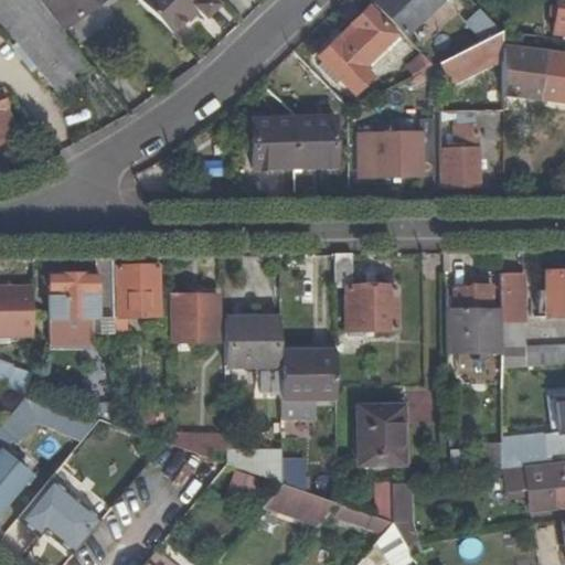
[(0,0),(0,22),(60,95),(91,71),(77,54),(78,53),(34,0),(0,0)]
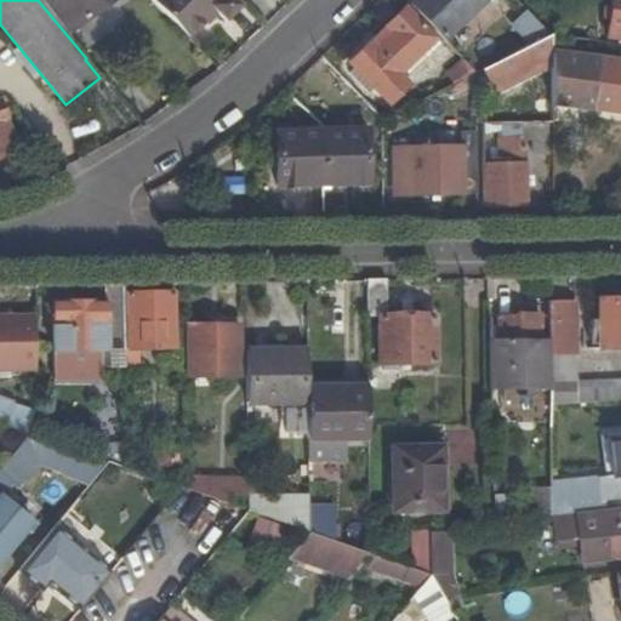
[(40,0),(67,33),(112,0),(40,0)]
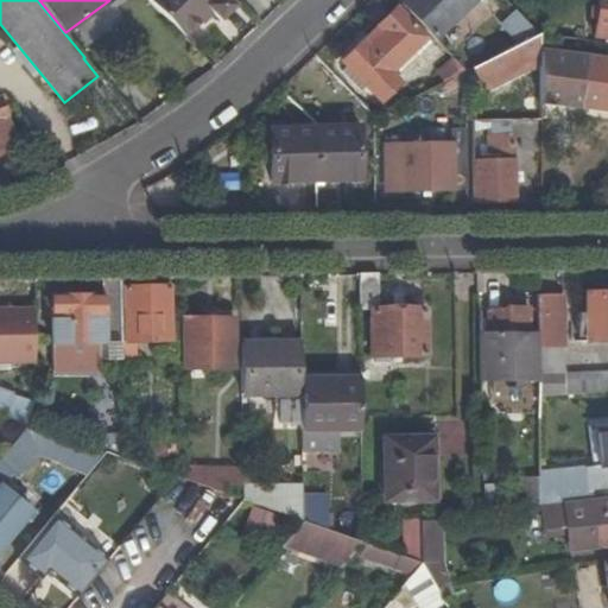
[(407,0),(401,7),(439,45),(485,0),(407,0)]
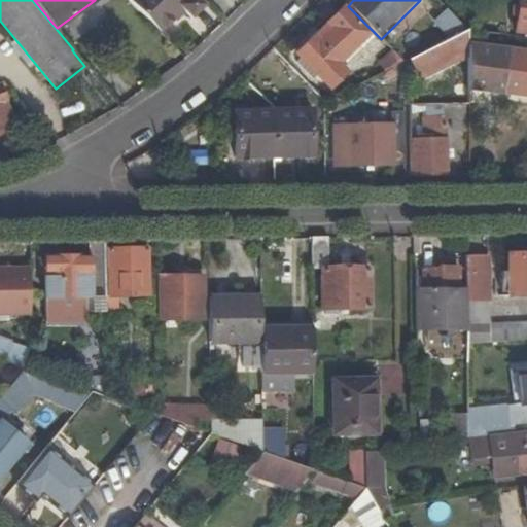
[(493,0),(481,0),(479,7),(488,11),(493,0)]
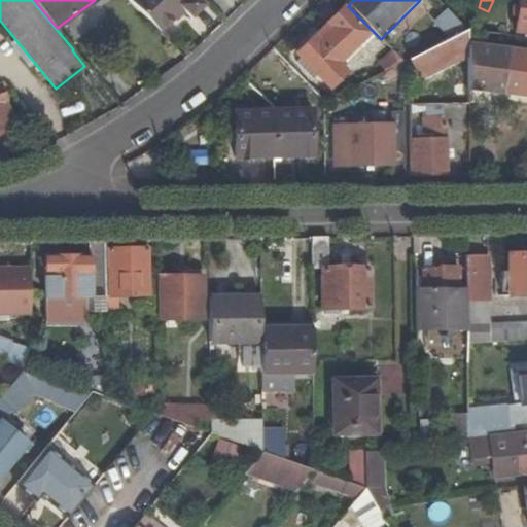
[(512,16),(517,16),(515,31),(526,32),(526,0),(518,0),(518,6),(513,5),(512,16)]
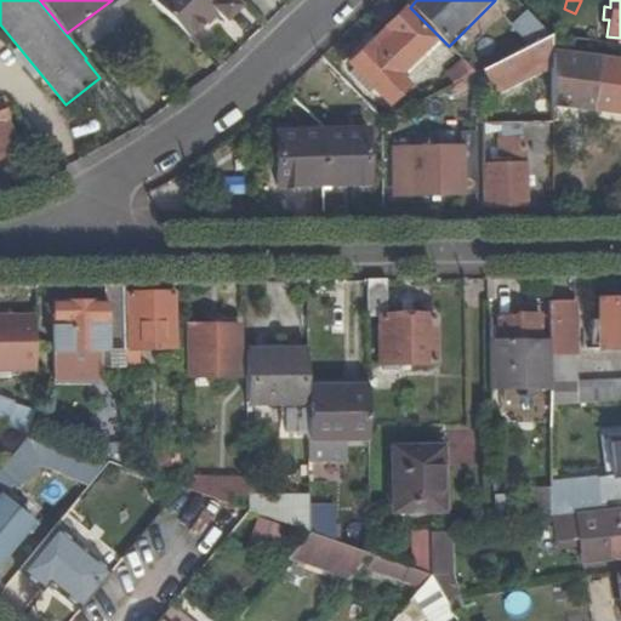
[(374,50),(370,45),(351,64),(389,103),(408,85),(398,74),(432,40),(404,11),(381,34),(385,39),(374,50)]
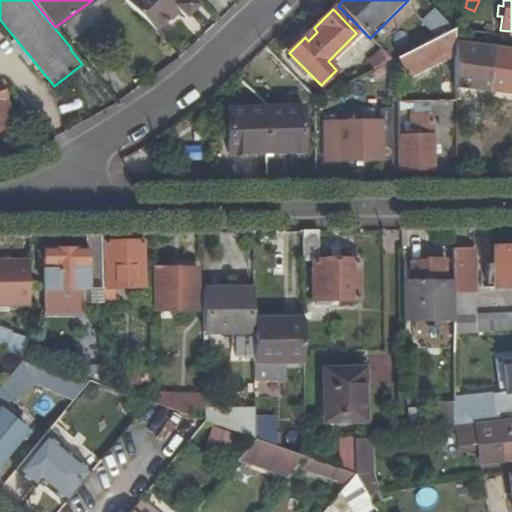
[(437,35),(454,30),(441,17),(430,27),(437,35)]
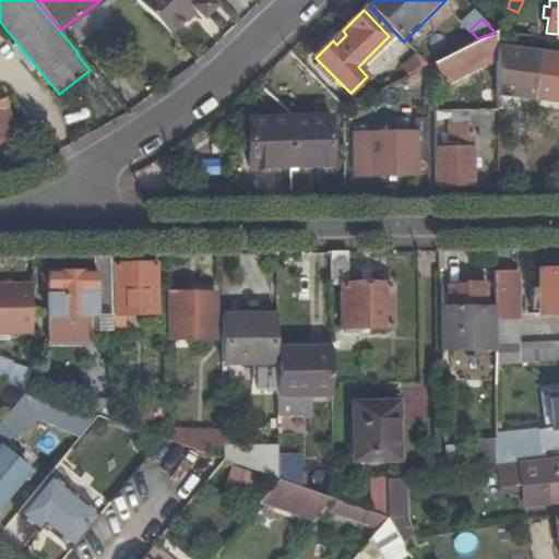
[(496,58),(496,55),(496,33),(435,62),(444,83),(496,58)]
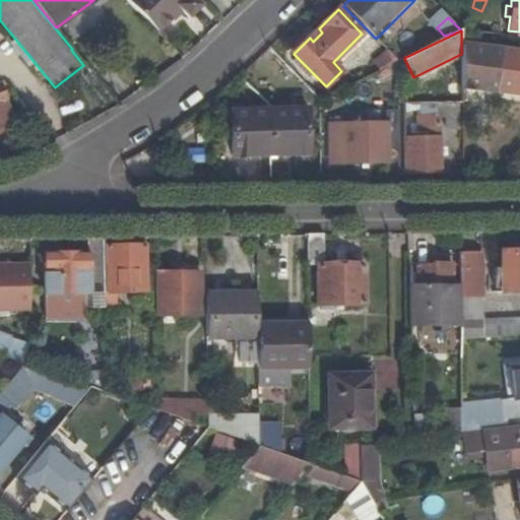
[(490,52),(491,34),(461,30),(461,51),(490,52)]
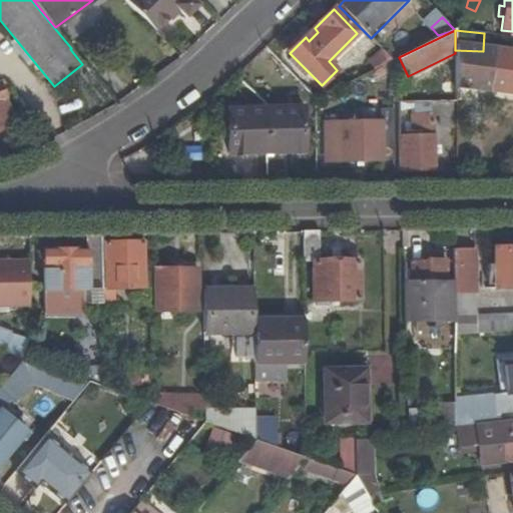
[(512,51),(494,50),(489,90),(512,92),(512,51)]
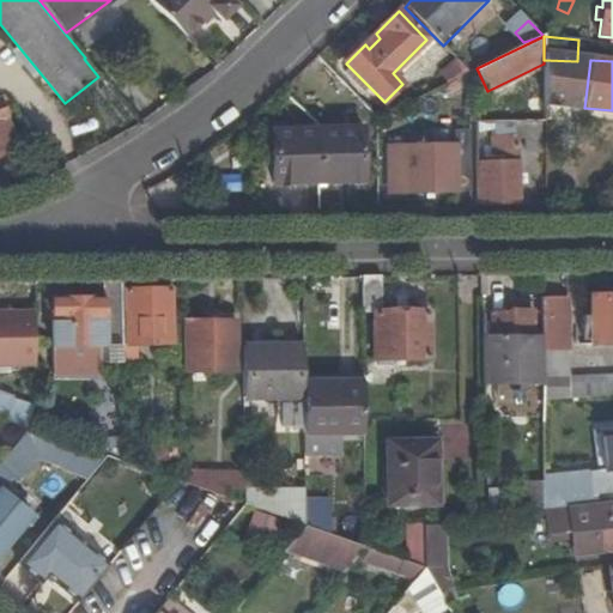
[(0,153),(11,149),(0,122),(0,120),(5,119),(0,108),(0,153)]
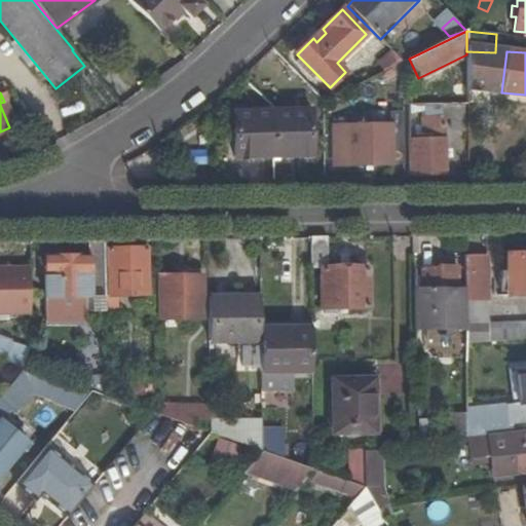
[(423,114),(423,105),(408,106),(408,114),(423,114)]
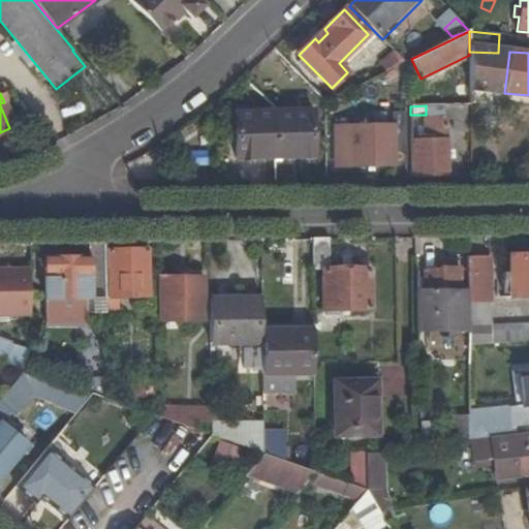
[(312,111),(236,112),(236,157),(312,156),(312,111)]
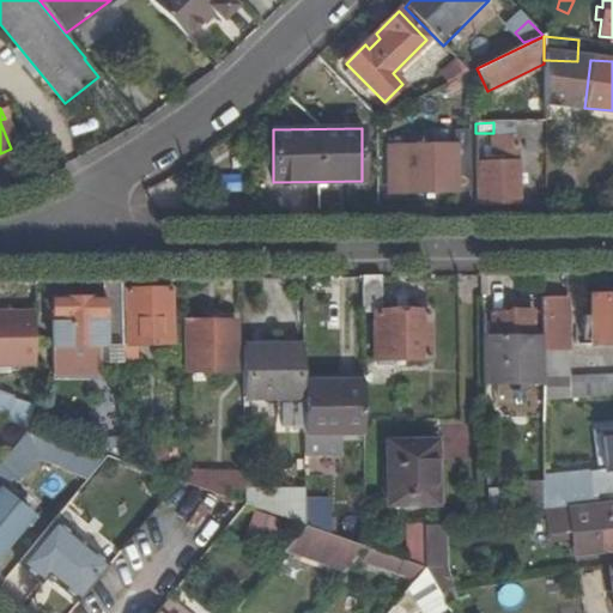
[(477,163),(477,205),(519,204),(516,137),(491,137),(492,163),(477,163)]
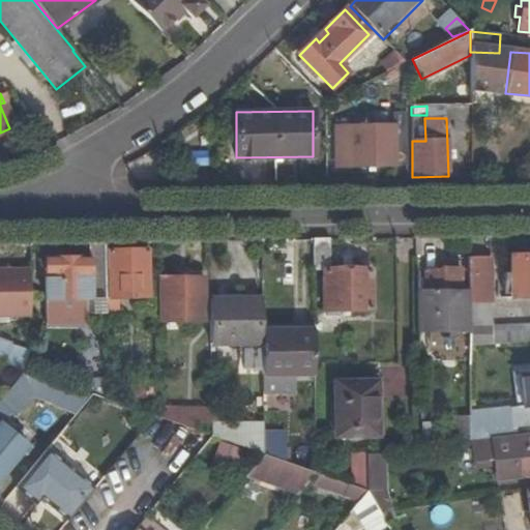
[(393,166),(393,157),(393,126),(360,127),(360,147),(336,146),(335,162),(350,162),(349,167),(393,166)]
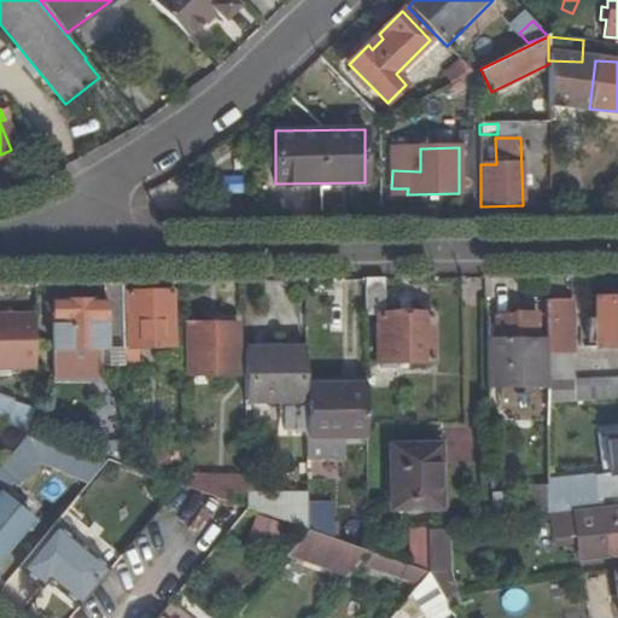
[(459,184),(474,184),(473,147),(459,147),(459,184)]
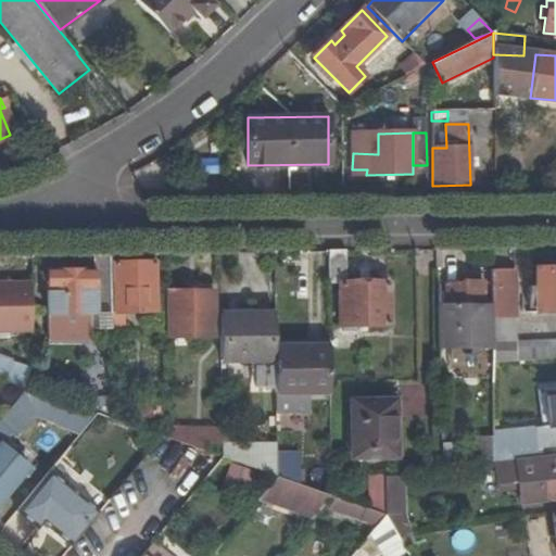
[(348,285),(348,251),(329,252),(329,285),(341,285),(342,327),(361,328),(361,333),(369,333),(369,328),(391,327),(391,285),(348,285)]
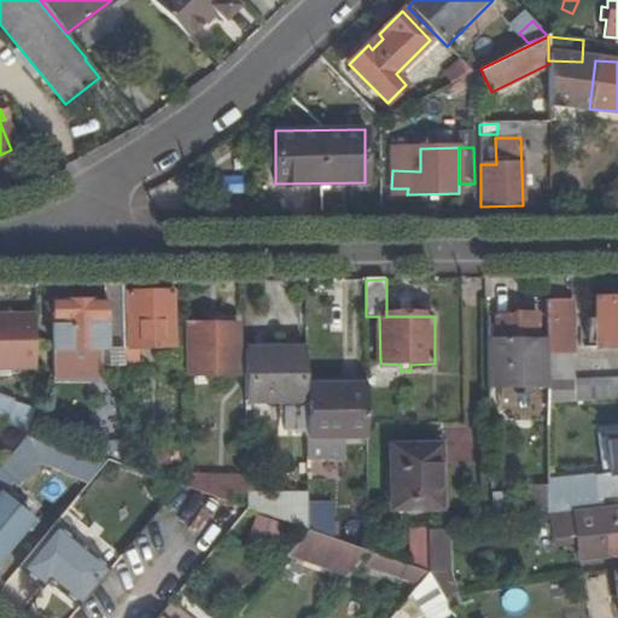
[(126,349),(124,283),(106,283),(106,302),(54,302),(54,324),(44,324),(45,343),(54,343),(54,349),(108,349),(108,366),(126,366),(126,349)]
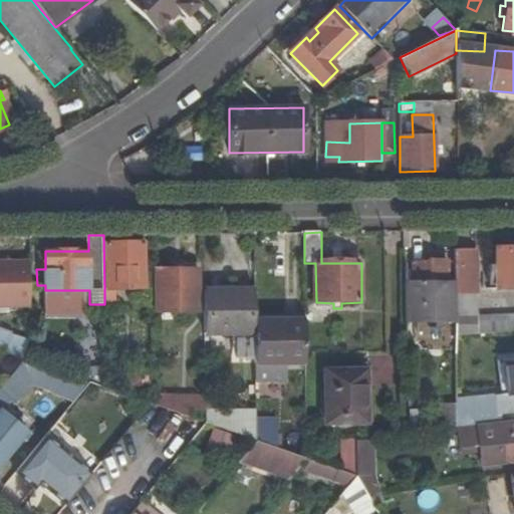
[(104,290),(104,304),(116,304),(116,291),(145,290),(144,244),(106,244),(107,290),(104,290)]
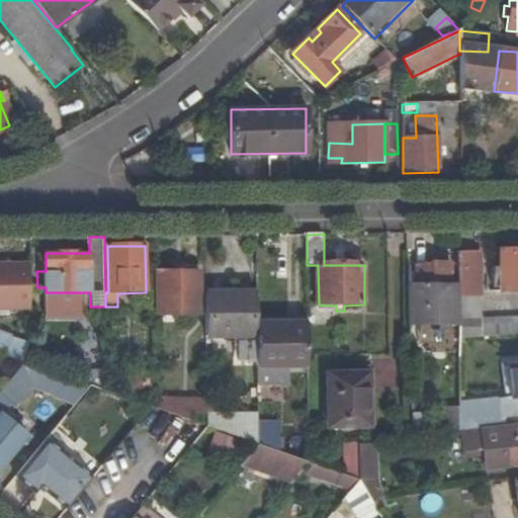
[(517,290),(517,250),(500,250),(501,291),(517,290)]
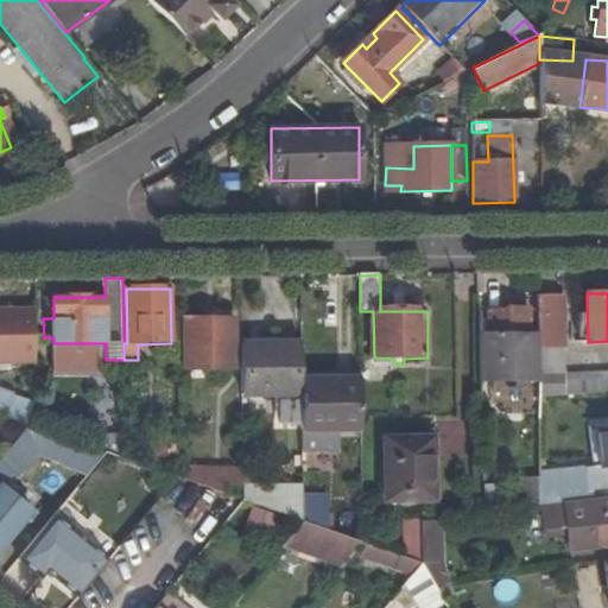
[(539,297),(540,399),(607,393),(607,374),(567,377),(565,297),(539,297)]
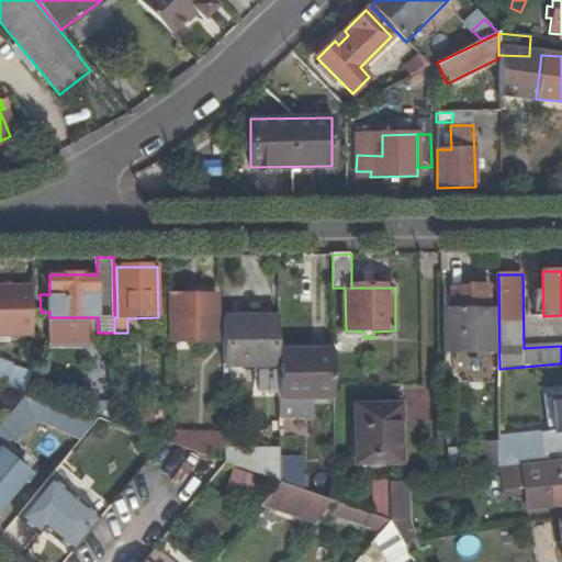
[(13,330),(34,330),(33,276),(0,276),(0,308),(3,310),(12,310),(12,313),(13,326),(13,330)]
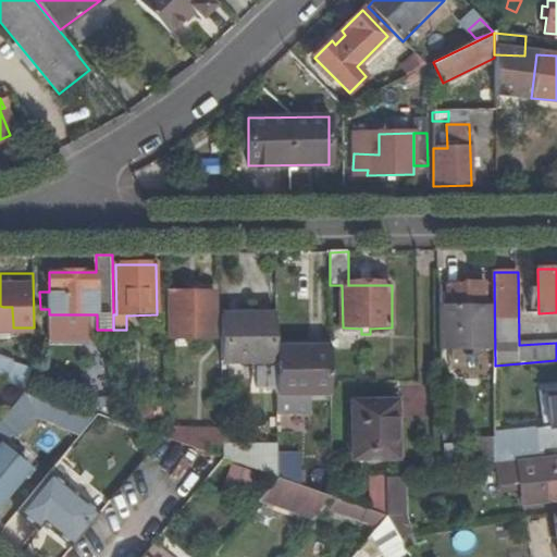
[(486,283),(448,283),(448,305),(470,305),(485,304),(486,304),(486,283)]
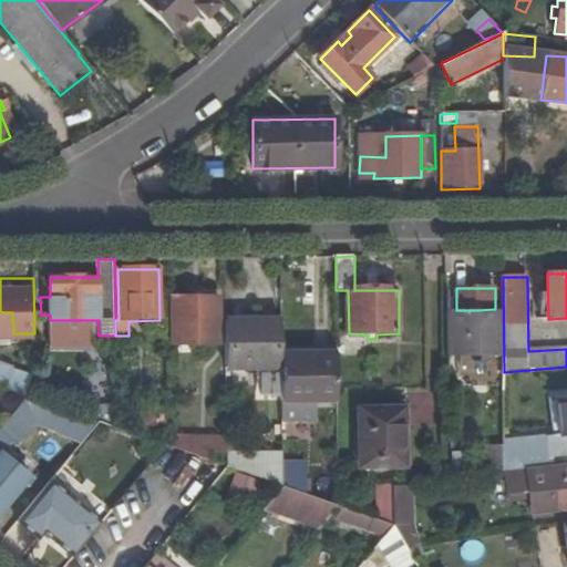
[(220,344),(219,298),(173,298),(173,346),(220,344)]
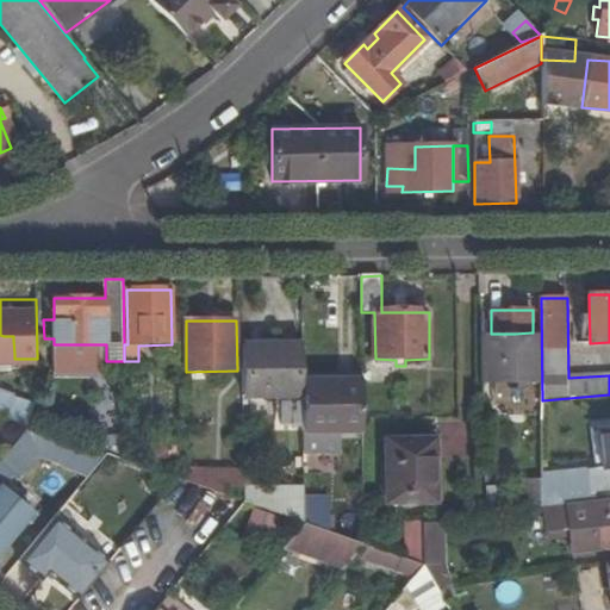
[(281,428),(304,427),(303,381),(303,346),(243,346),(244,406),(281,405),(281,428)]
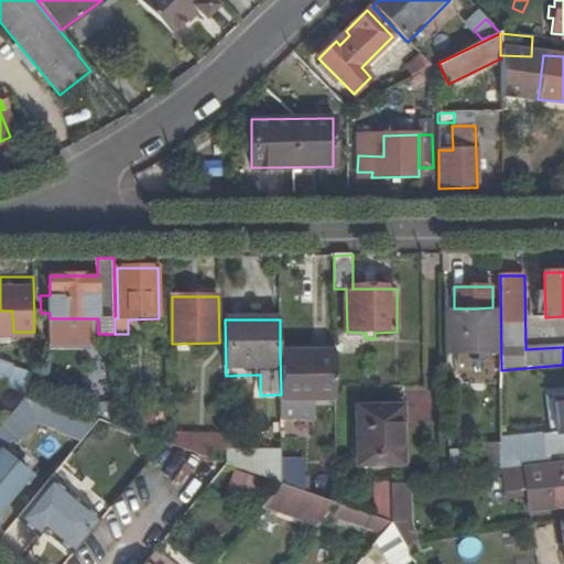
[(281,398),(336,398),(336,387),(335,353),(280,353),(281,394),(281,398)]
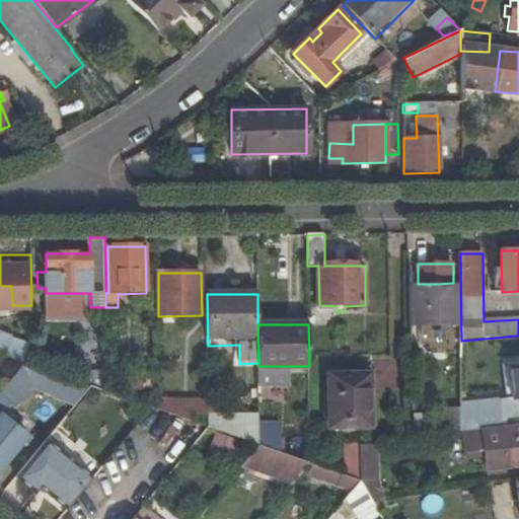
[(26,363),(31,365),(31,351),(0,339),(0,354),(25,363),(26,363)]
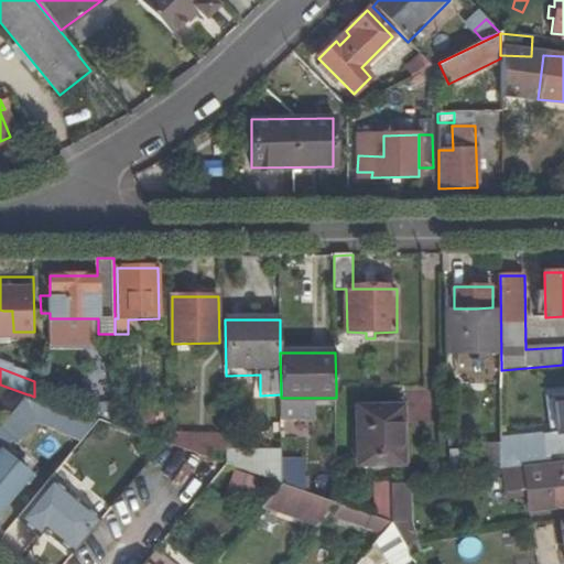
[(50,423),(57,405),(34,397),(29,394),(28,394),(8,419),(0,427),(0,461),(35,418),(50,423)]
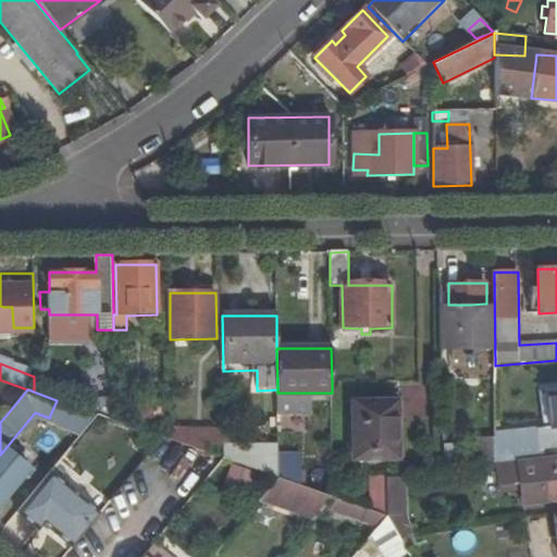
[(556,390),(547,392),(551,417),(552,429),(545,429),(545,428),(537,429),(539,444),(539,446),(556,444),(556,390)]
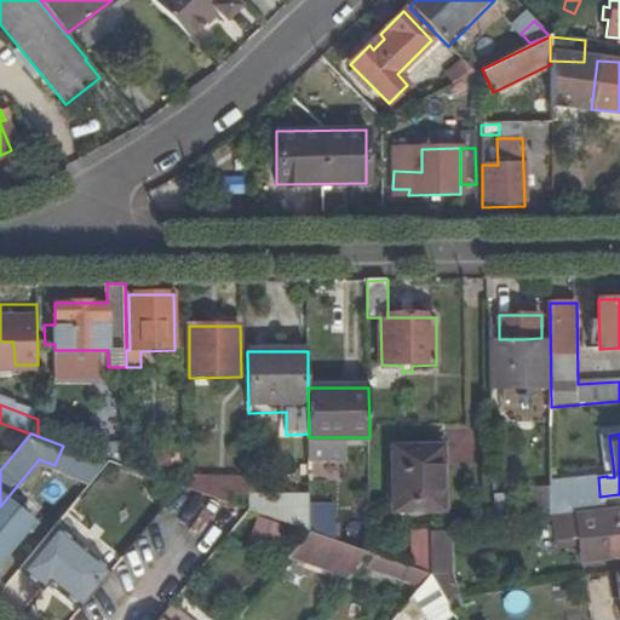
[(443,510),(441,448),(394,448),(395,511),(443,510)]
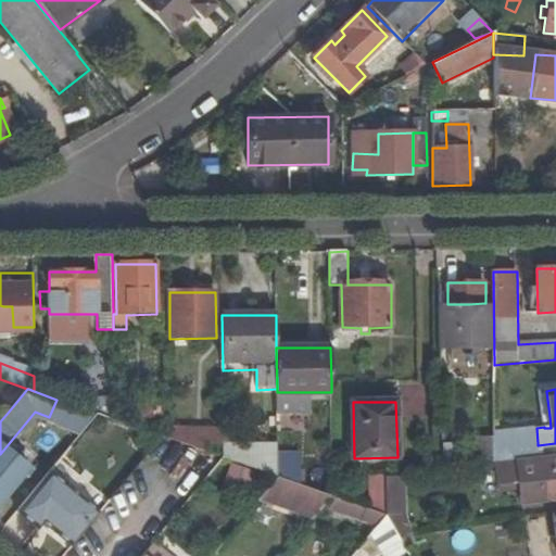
[(86,428),(90,416),(57,403),(51,416),(86,428)]
